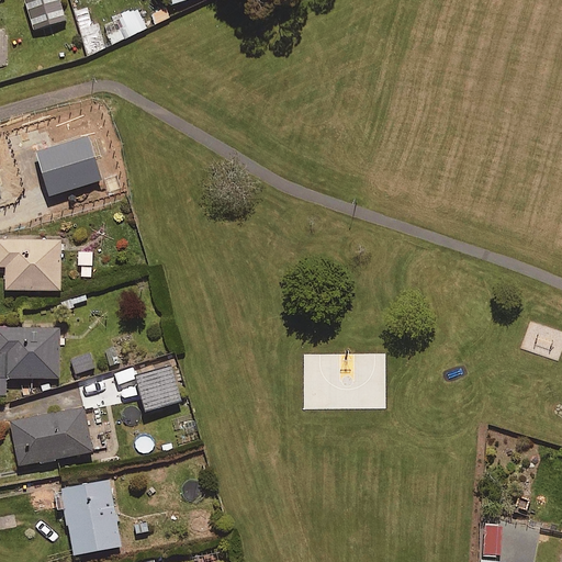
[(29,149),(0,148),(0,195),(30,197),(29,149)]
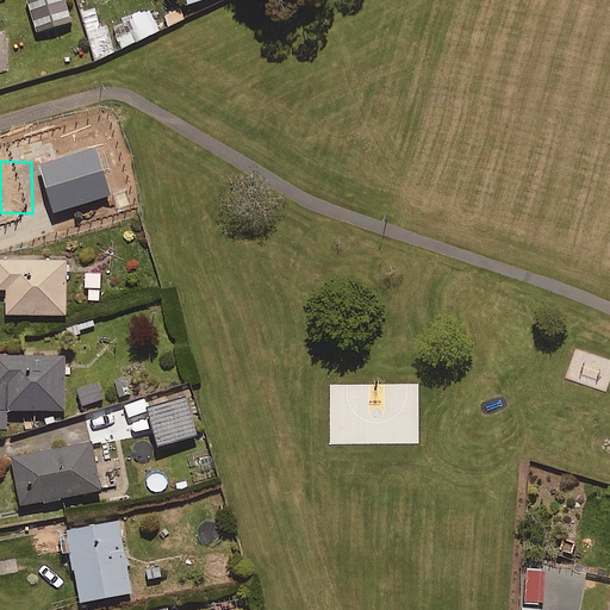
[(73,195),(55,197),(55,217),(73,216),(73,195)]
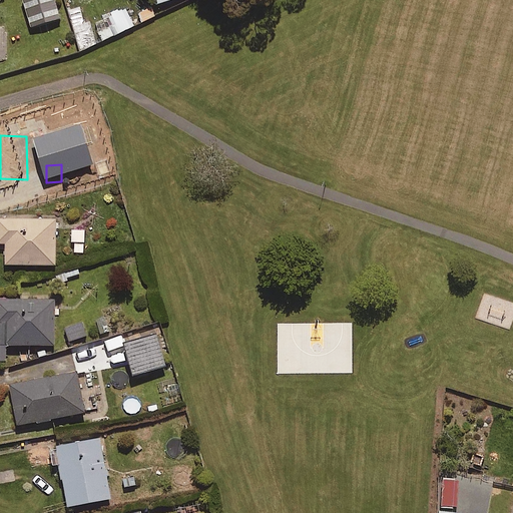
[(54,216),(0,216),(0,242),(3,242),(4,266),(55,264),(54,216)]
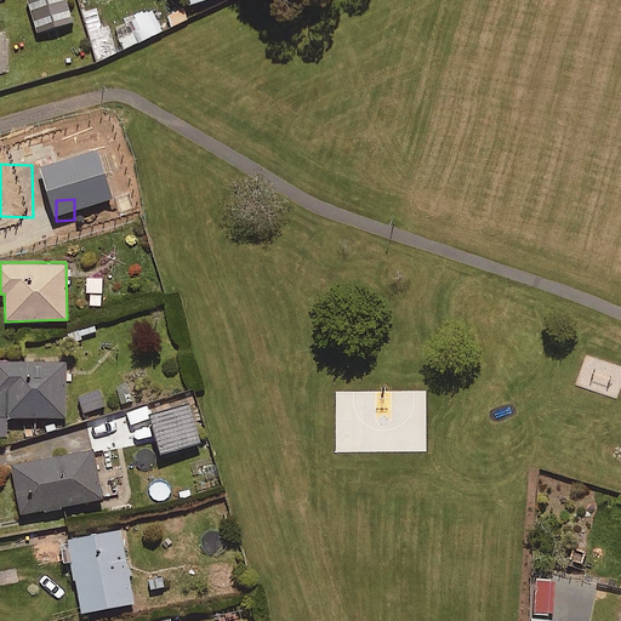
[(100,277),(86,278),(89,306),(102,305),(100,277)]
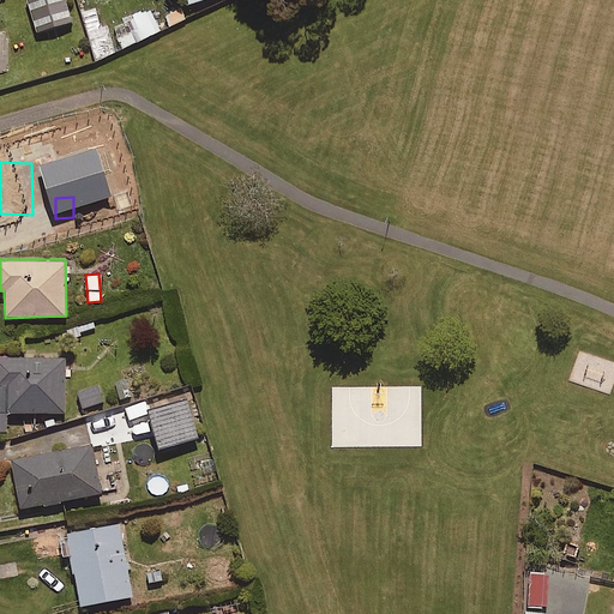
[(64,356),(0,357),(0,429),(6,431),(6,413),(65,411),(64,356)]
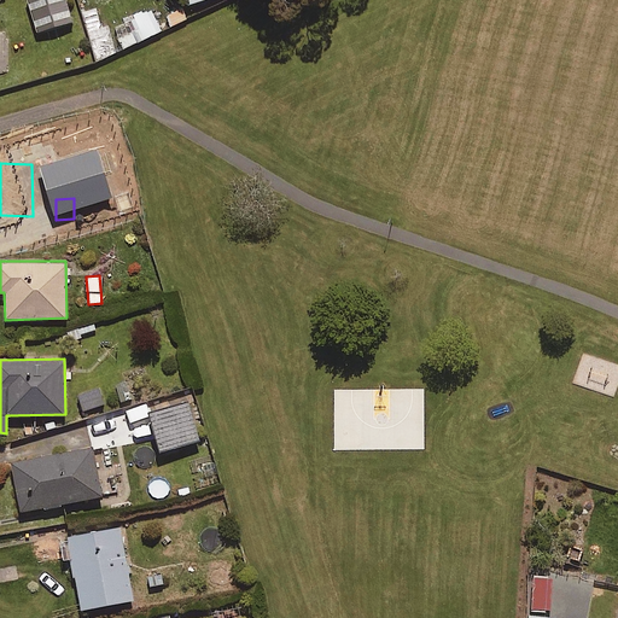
[(103,406),(99,389),(76,394),(80,410),(103,406)]
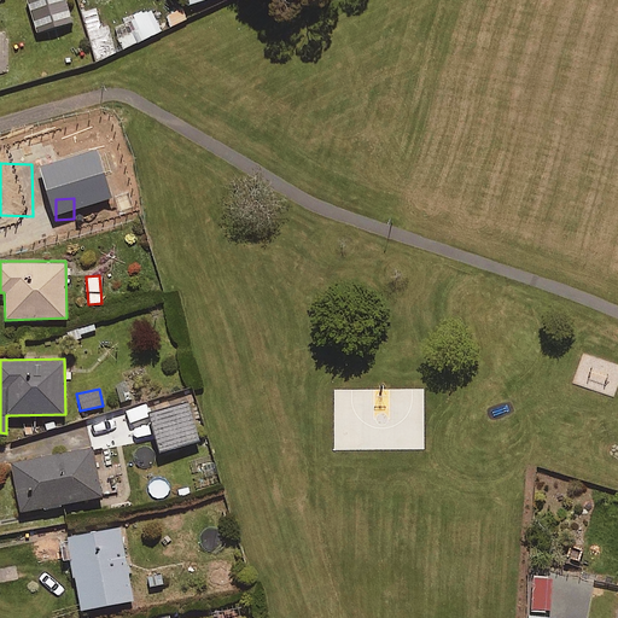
[(103,495),(92,447),(10,464),(21,512),(103,495)]
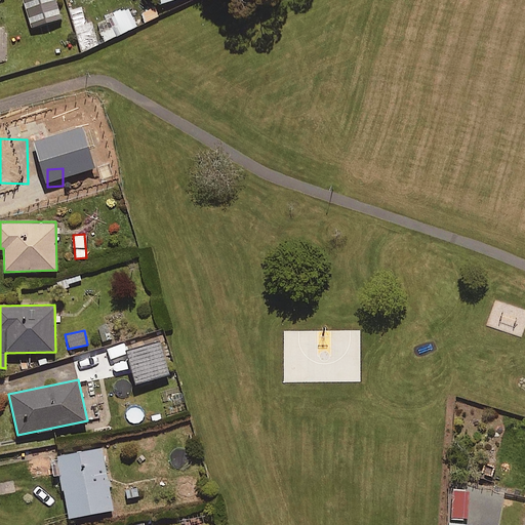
[(145,418),(143,400),(117,402),(119,421),(145,418)]
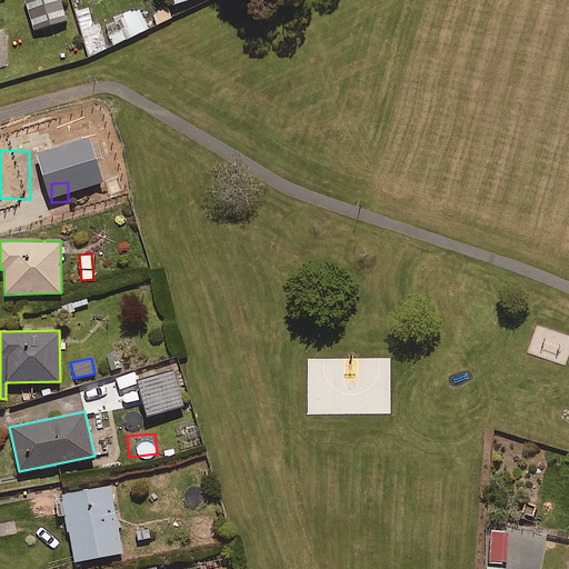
[(122,552),(110,485),(62,495),(75,561),(122,552)]
